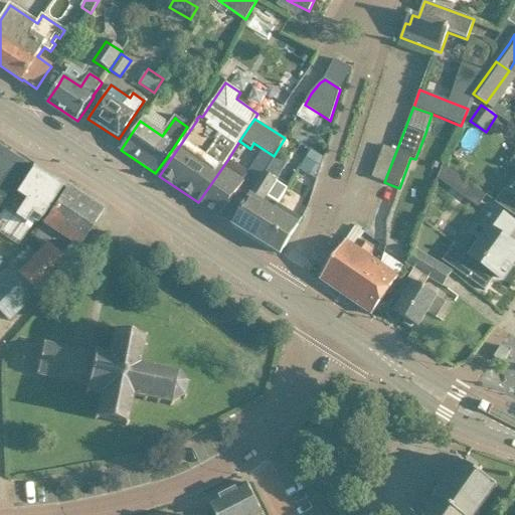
[(384,182),(396,151),(384,147),(372,178),(384,182)]
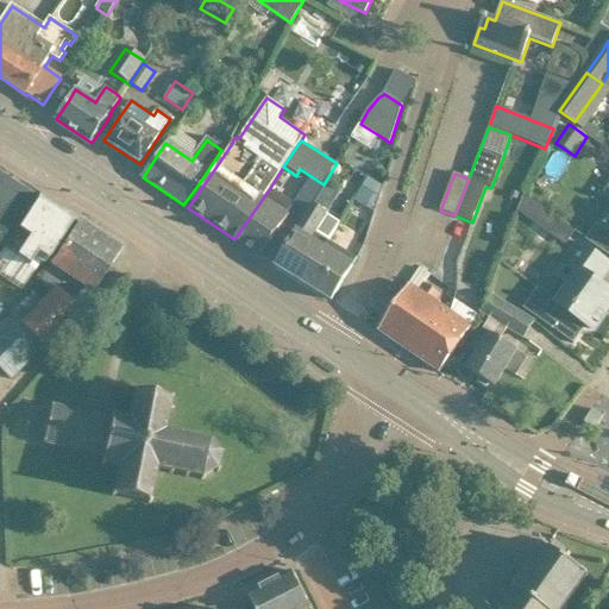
[(0,253),(2,251),(27,267),(27,265),(5,250),(39,199),(38,198),(36,201),(33,199),(33,201),(30,199),(31,194),(18,184),(13,188),(11,186),(11,184),(6,181),(6,183),(0,179),(0,253)]
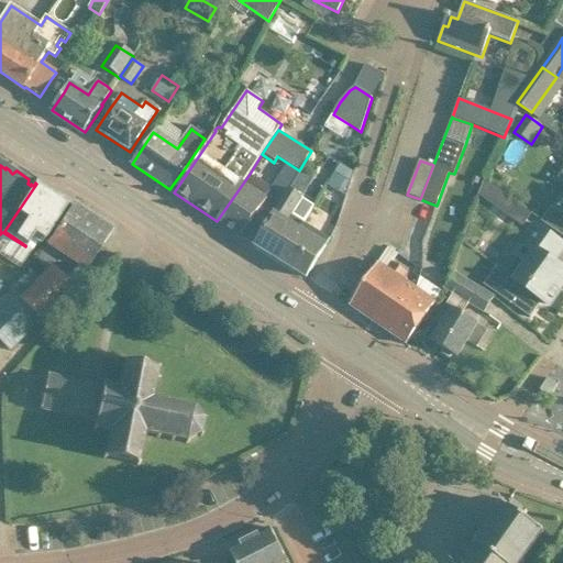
[(340,165),(335,173),(352,183),(354,174),(340,165)]
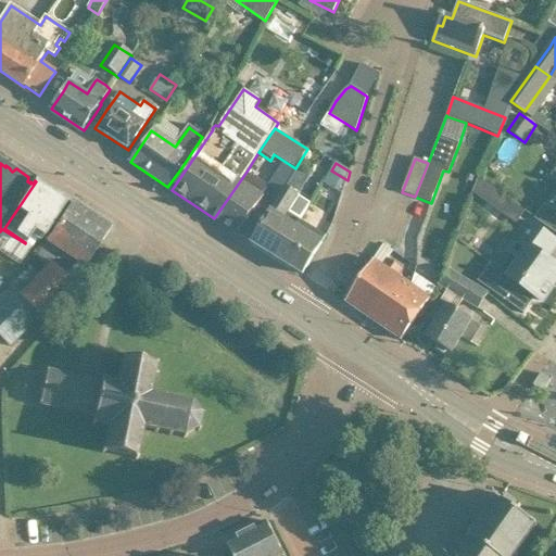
[(287,184),(294,173),(283,165),(276,176),(287,184)]
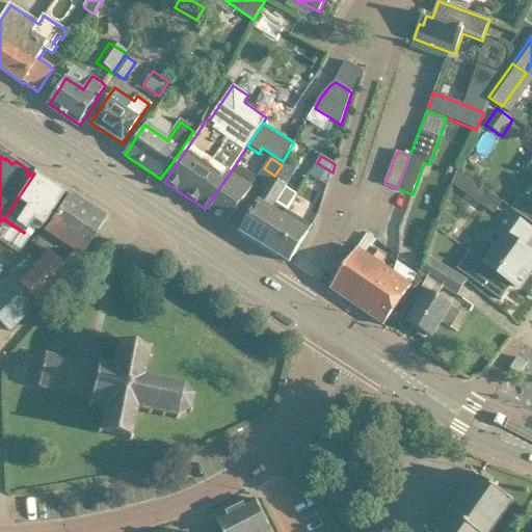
[(531,203),(520,194),(510,208),(531,222),(531,162),(528,169),(531,171),(531,203)]
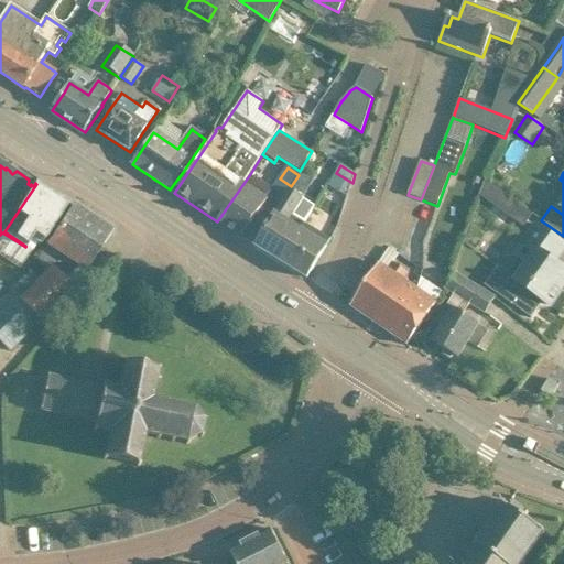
[(304,224),(315,206),(299,196),(310,179),(301,173),(255,247),(280,262),(304,224)]
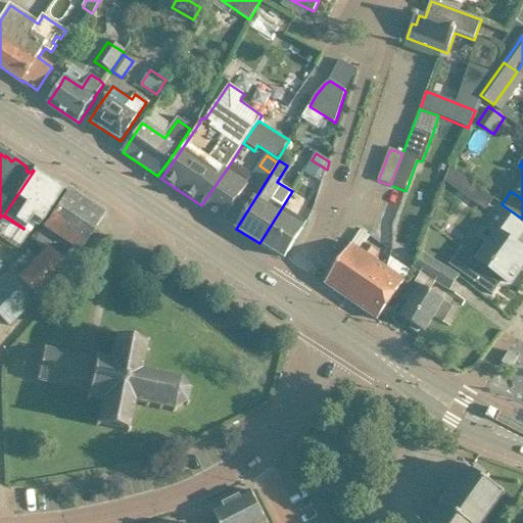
[(223,221),(247,185),(253,176),(232,161),(225,172),(201,205),(223,221)]
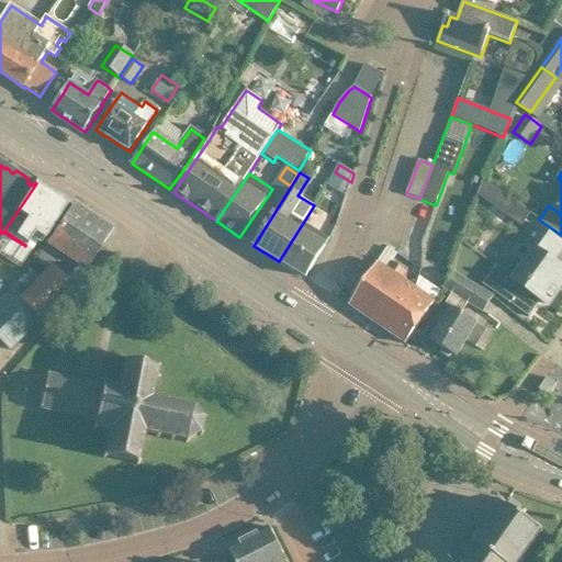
[(56,222),(68,203),(60,199),(59,199),(36,183),(4,231),(25,245),(33,235),(43,242),(46,236),(56,222)]
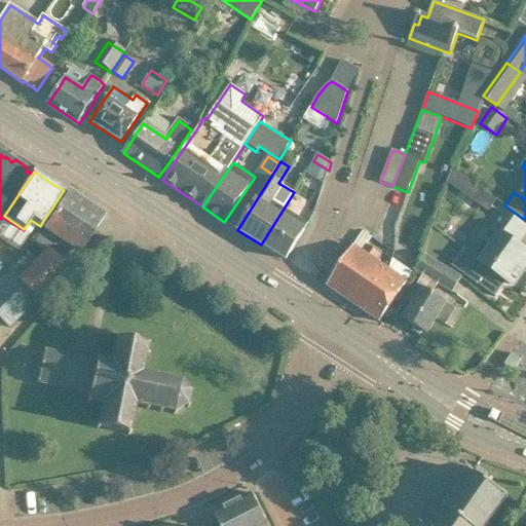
[(482,190),(474,202),(488,213),(496,201),(482,190)]
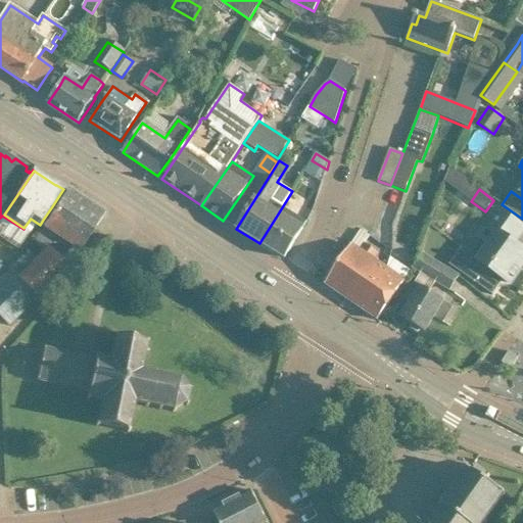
[(103,216),(66,191),(55,208),(30,240),(45,249),(35,260),(27,252),(0,279),(0,318),(8,326),(66,267),(79,252),(103,216)]
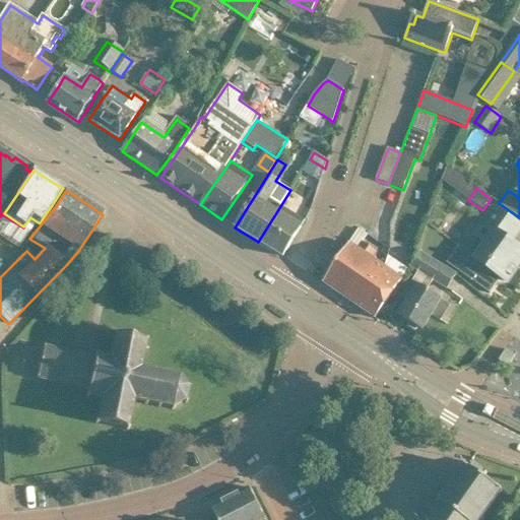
[(280,206),(258,242),(282,257),(302,228),(302,226),(305,221),(280,206)]
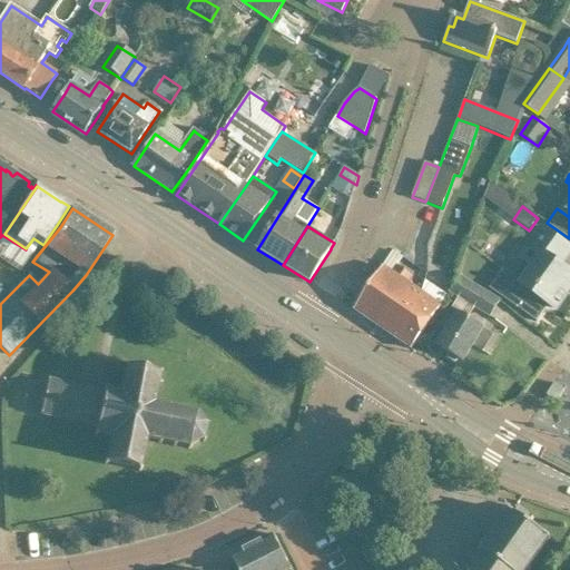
[(503,271),(490,290),(536,322),(548,304),(557,310),(569,290),(563,285),(569,275),(569,273),(561,266),(569,253),(569,246),(554,236),(541,227),(526,251),(519,259),(523,263),(512,277),(503,271)]
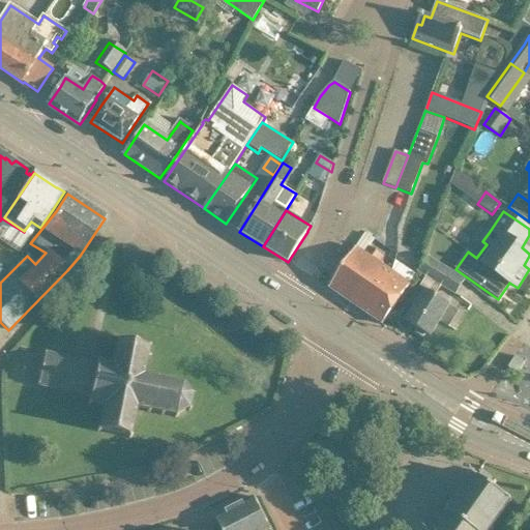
[(355,248),(329,288),(362,311),(377,289),(382,292),(393,274),(378,264),(382,257),(369,248),(364,255),(355,248)]
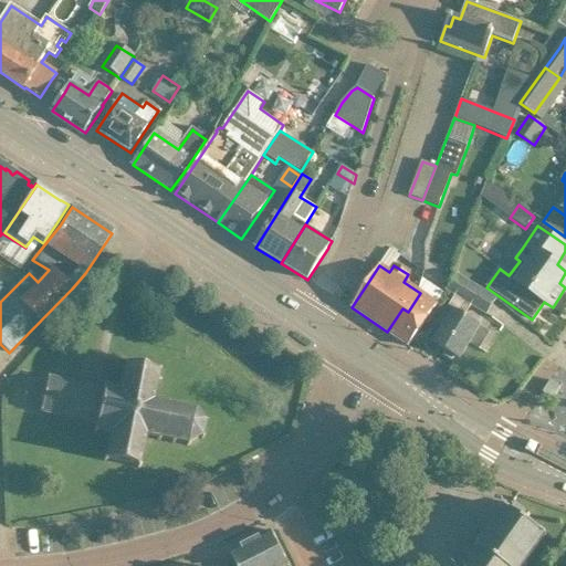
[(459,360),(471,342),(480,326),(463,316),(470,305),(486,315),(496,301),(456,275),(447,290),(457,296),(439,324),(443,327),(433,344),(459,360)]
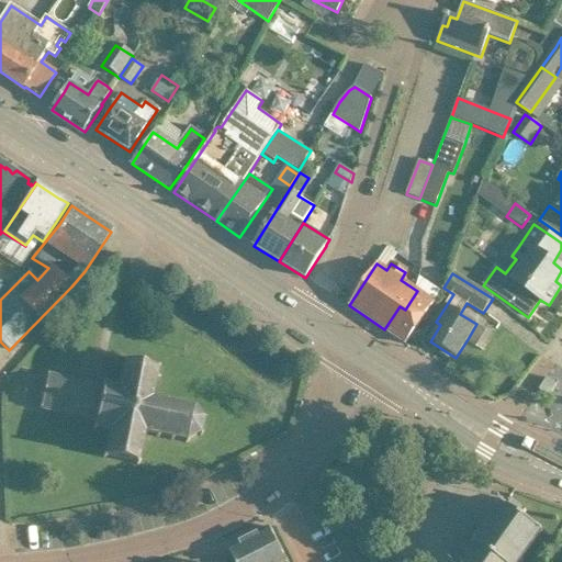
[(384,329),(406,344),(434,303),(417,291),(405,310),(400,306),(384,329)]
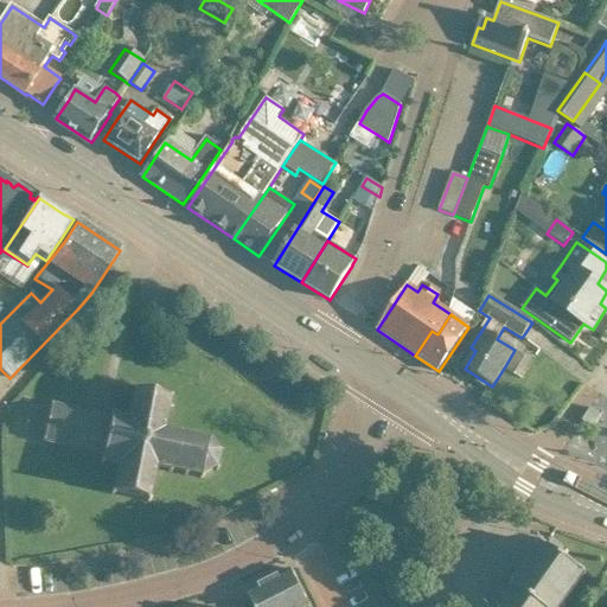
[(51,406),(43,442),(102,455),(100,465),(102,465),(103,461),(115,464),(115,465),(119,466),(113,491),(110,493),(112,496),(115,493),(145,499),(147,503),(149,500),(148,498),(154,467),(199,475),(199,479),(203,479),(202,475),(212,470),(216,472),(217,470),(215,467),(217,454),(221,453),(219,451),(217,452),(209,442),(210,439),(208,438),(206,440),(161,432),(165,411),(170,411),(171,409),(166,408),(168,401),(171,398),(170,396),(166,398),(135,391),(133,388),(131,390),(133,394),(128,416),(127,416),(127,420),(113,416),(114,413),(110,411),(109,419),(51,406)]
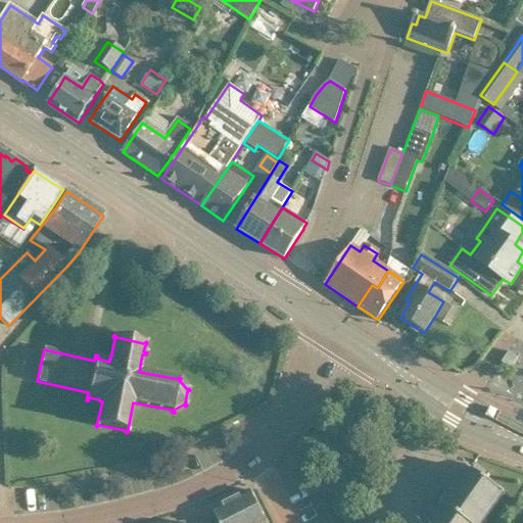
[(518,358),(509,351),(502,363),(511,369),(518,358)]
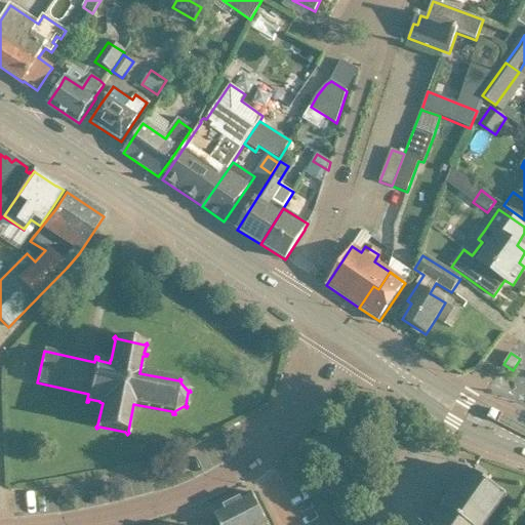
[(451,498),(432,524),(486,524),(507,496),(488,483),(491,478),(478,468),(474,474),(471,471),(463,482),(458,478),(446,494),(451,498)]
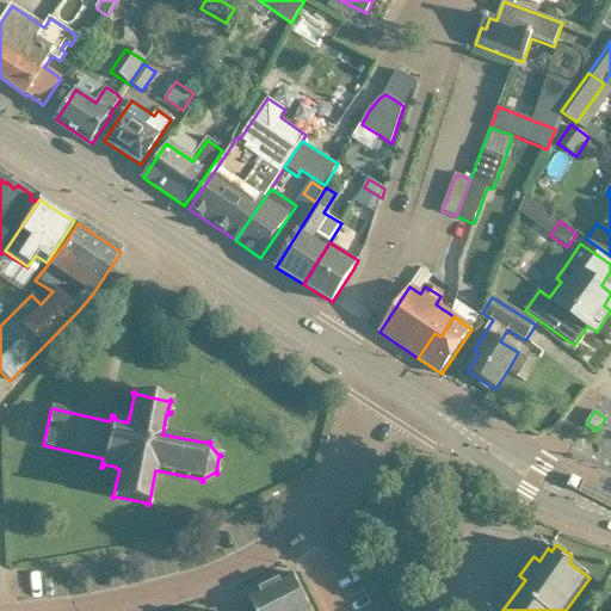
[(312,610),(292,574),(270,585),(282,610),(312,610)]
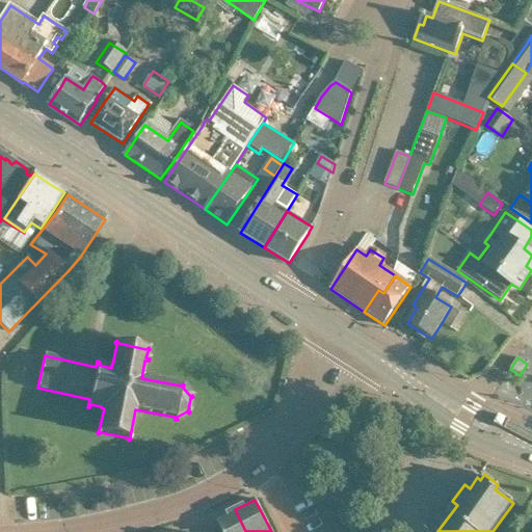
[(245,531),(235,509),(216,520),(221,531),(245,531)]
